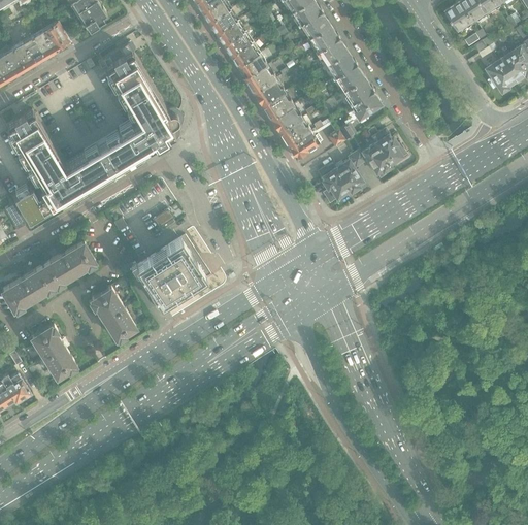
[(0,0),(0,8),(13,0),(0,0)]
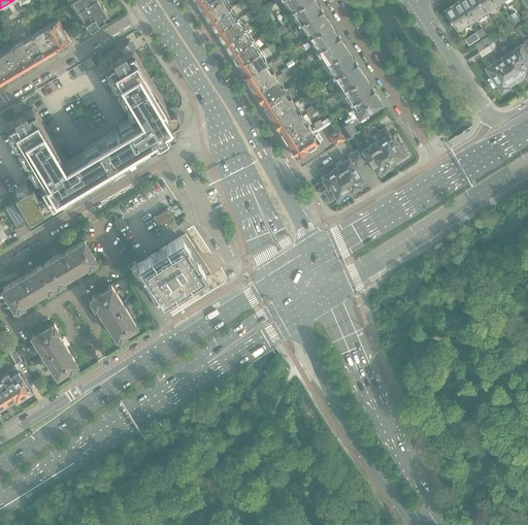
[(107,15),(102,7),(101,8),(96,0),(77,0),(72,4),(71,4),(84,24),(83,25),(84,26),(83,27),(88,33),(90,32),(99,26),(98,26),(104,22),(102,23),(100,20),(107,15)]
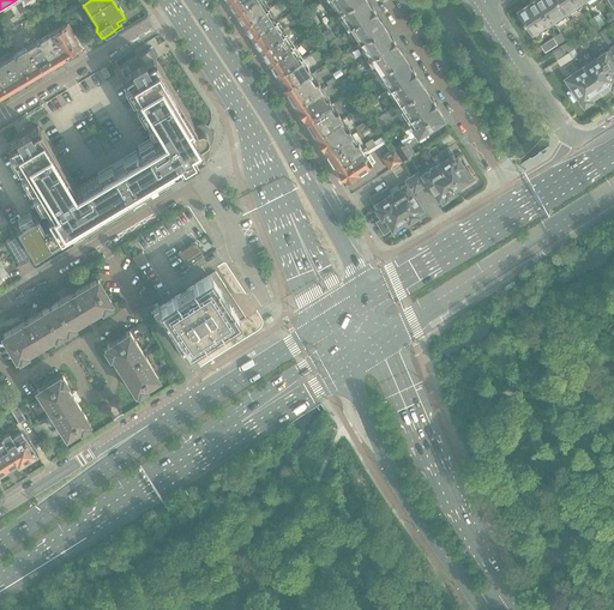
[(251,5),(258,0),(232,0),(227,4),(226,6),(229,11),(233,11),(235,16),(234,16),(235,17),(244,11),(246,11),(251,8),(251,5)]
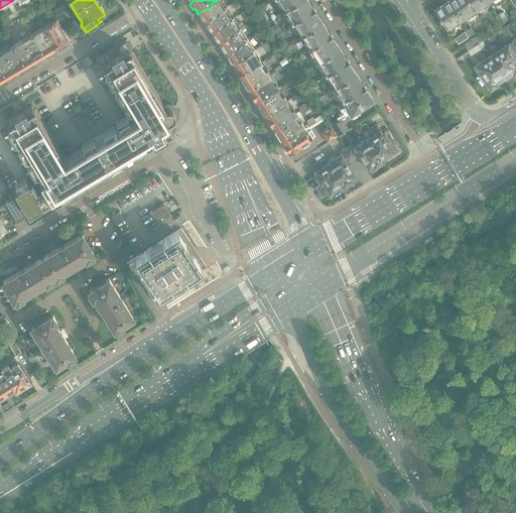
[(218,15),(226,10),(230,8),(227,4),(224,6),(219,0),(217,0),(211,4),(211,7),(207,9),(205,9),(198,14),(197,16),(200,20),(203,20),(205,23),(204,24),(205,24),(211,20),(214,20),(218,17),(218,15)]
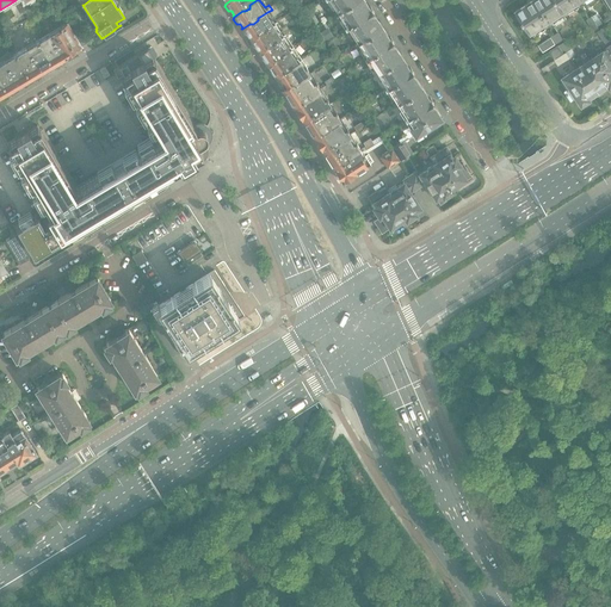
[(338,16),(359,0),(323,0),(326,2),(327,1),(338,16)]
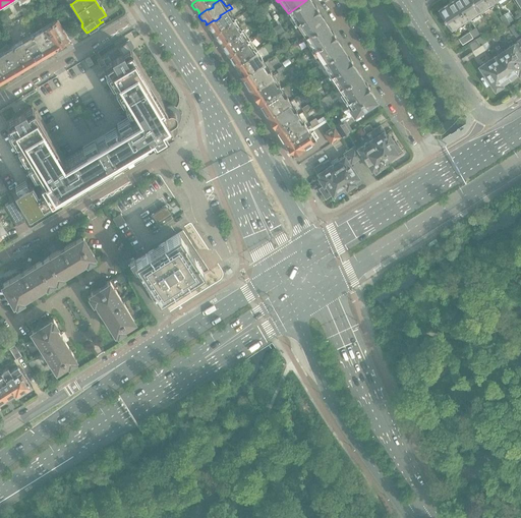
[(304,40),(326,25),(319,15),(320,15),(315,9),(314,9),(308,0),(306,0),(288,13),(295,24),(293,25),(294,27),(296,26),(304,40)]
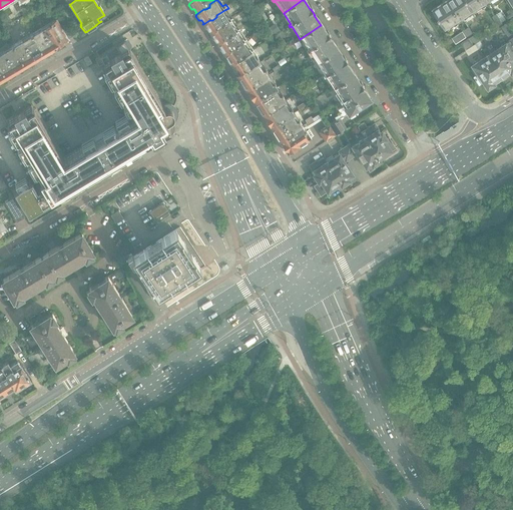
[(464,20),(474,14),(474,13),(465,0),(451,0),(448,2),(447,1),(443,4),(442,4),(443,5),(433,12),(442,25),(441,26),(444,31),(445,30),(446,32),(447,31),(449,33),(450,32),(449,30),(462,21),(463,23),(465,22),(464,20)]
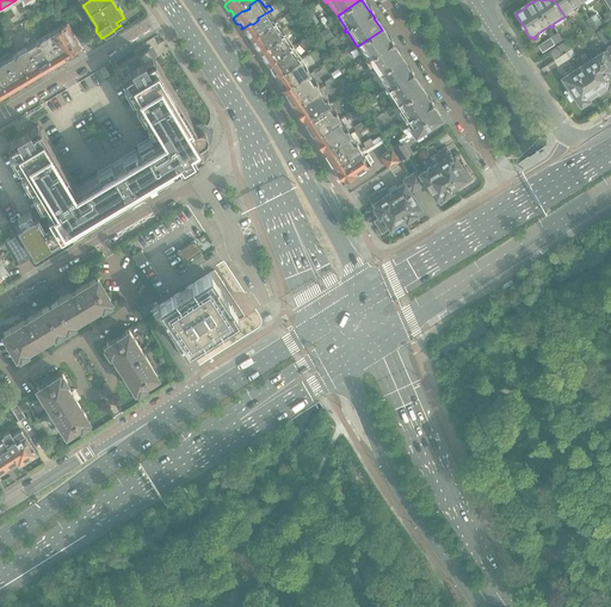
[(554,0),(565,16),(576,8),(578,11),(580,8),(579,7),(590,0),(554,0)]
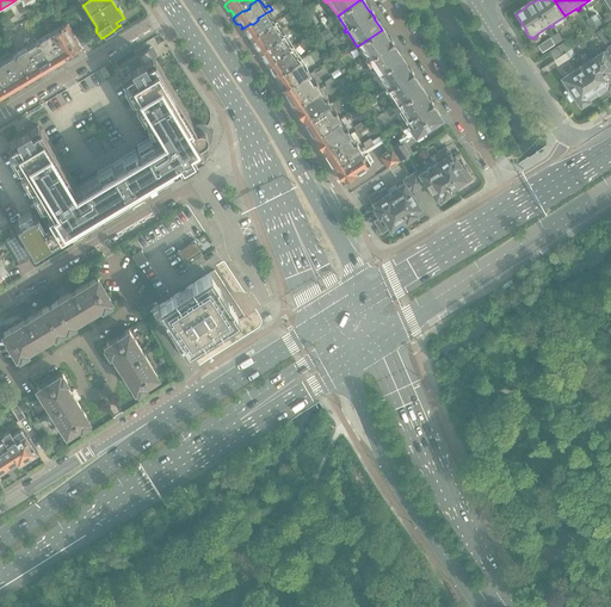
[(59,10),(50,4),(48,10),(50,14),(59,10)]
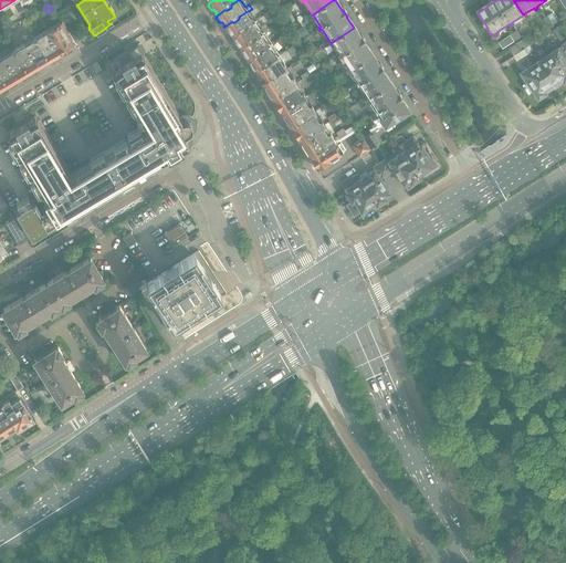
[(247,29),(257,23),(248,11),(239,17),(239,19),(234,22),(231,22),(224,27),(223,29),(227,34),(230,34),(232,38),(231,38),(232,39),(240,34),(242,34),(247,31),(247,29)]
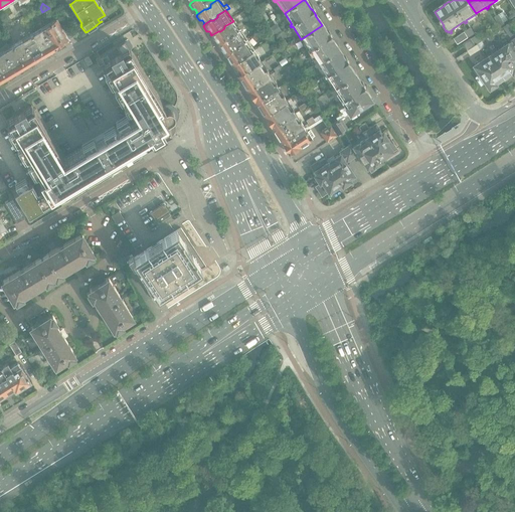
[(269,21),(262,10),(255,14),(264,25),(269,21)]
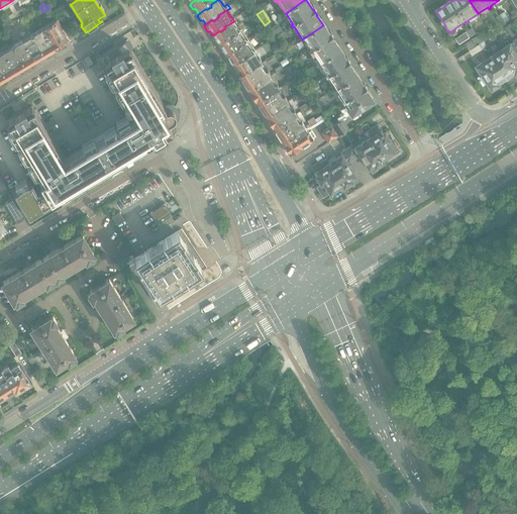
[(70,42),(64,33),(57,21),(50,24),(52,25),(65,45),(70,42)]
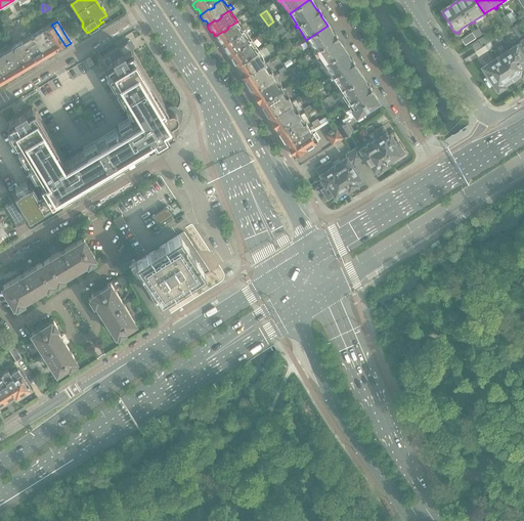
[(235,37),(244,32),(254,25),(252,22),(246,26),(242,28),(237,22),(228,27),(228,29),(224,32),(222,32),(215,36),(214,38),(217,42),(220,42),(222,46),(228,41),(230,41),(235,39),(235,37)]
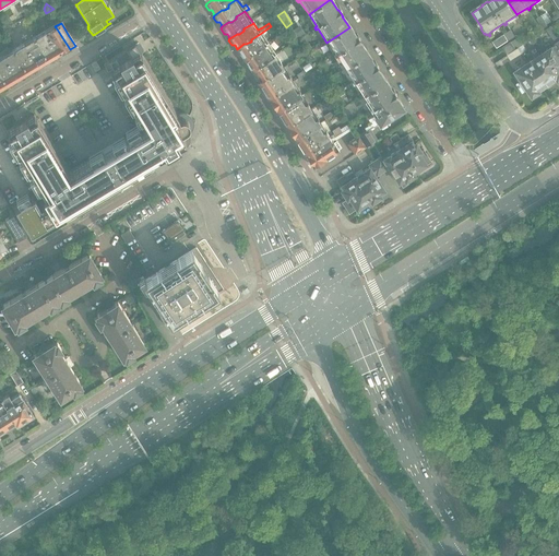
[(70,49),(56,27),(34,40),(48,62),(70,49)]
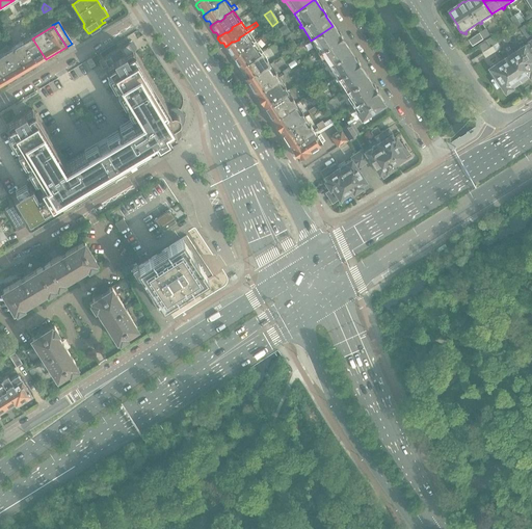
[(328,67),(349,53),(343,43),(344,42),(340,35),(339,36),(333,26),(311,41),(319,52),(317,53),(318,55),(320,54),(328,67)]
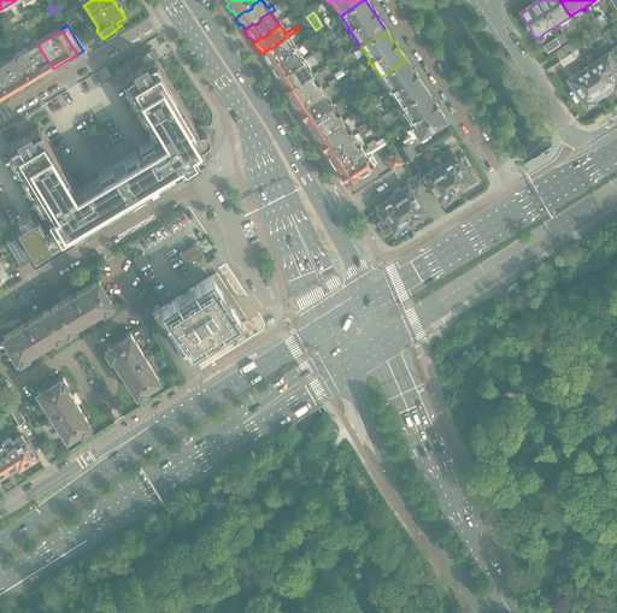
[(15,40),(11,34),(4,39),(7,45),(15,40)]
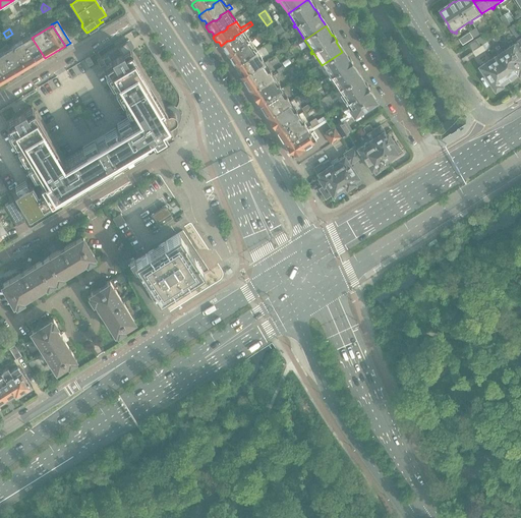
[(75,40),(69,31),(64,34),(70,43),(75,40)]
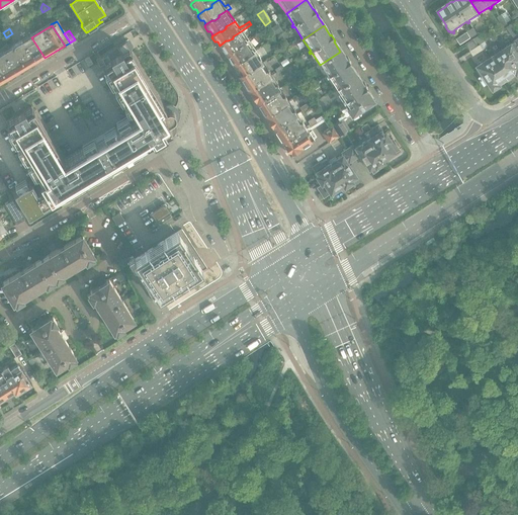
[(240,48),(248,43),(241,31),(233,36),(233,38),(228,40),(226,40),(220,46),(219,46),(220,47),(219,48),(222,53),(224,53),(227,56),(226,56),(227,57),(234,52),(236,53),(240,50),(240,48)]
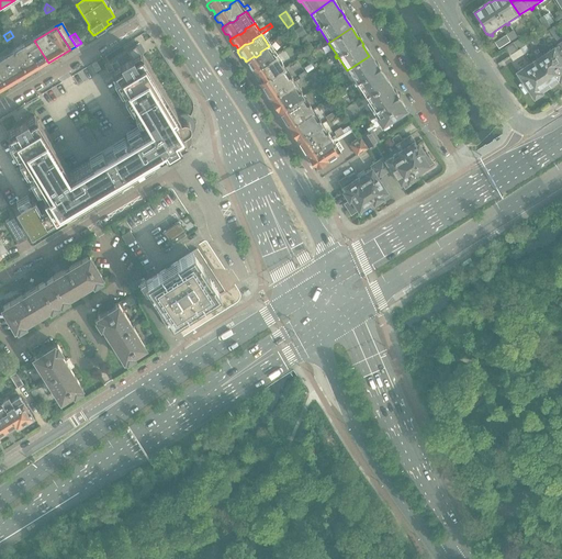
[(499,52),(510,44),(507,38),(495,45),(499,52)]
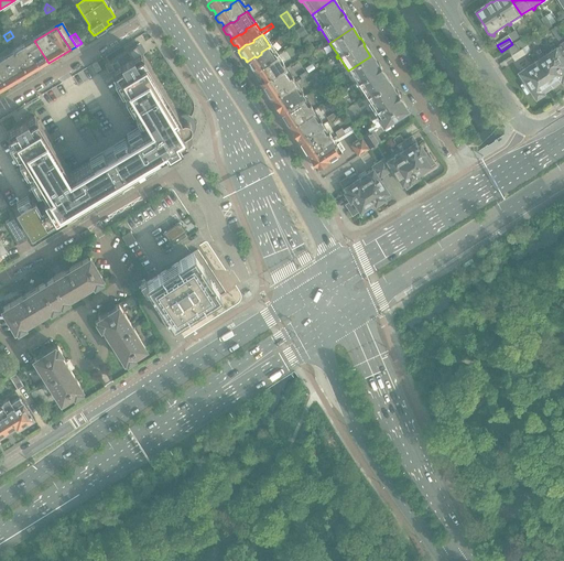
[(49,63),(34,41),(13,53),(28,75),(40,67),(49,63)]
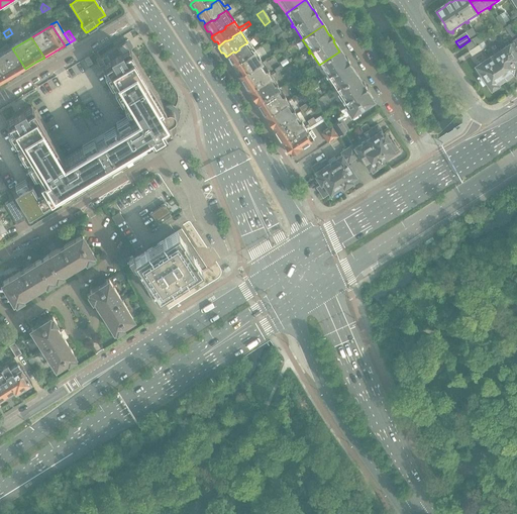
[(516,40),(512,44),(513,45),(500,54),(514,76),(515,75),(516,77),(516,78),(516,77),(516,56),(516,55),(516,54),(516,40)]
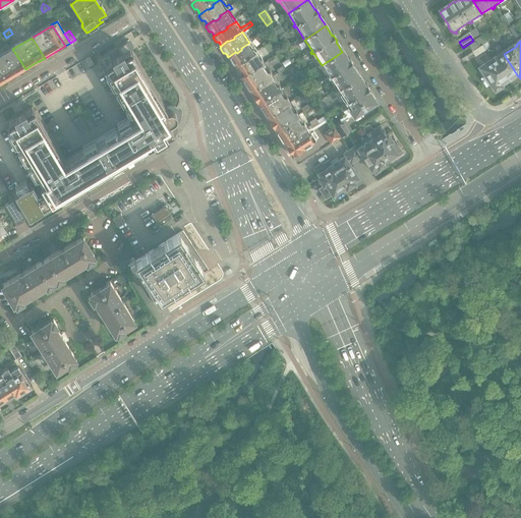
[(473,54),(480,49),(476,43),(476,42),(468,47),(469,49),(470,49),(473,54)]
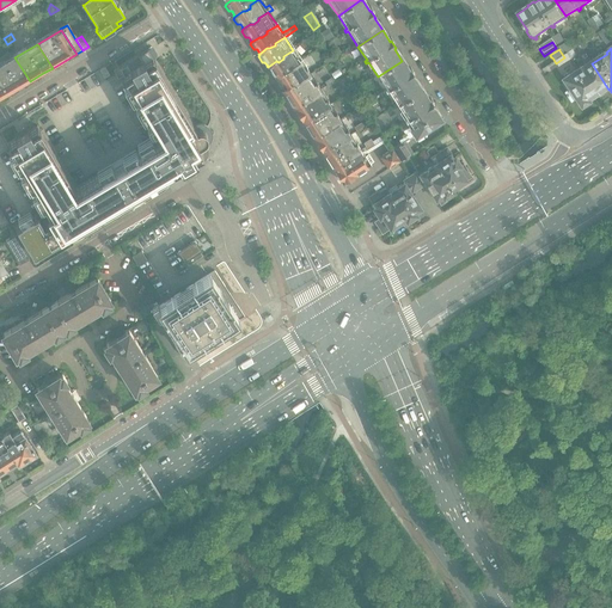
[(292,68),(301,62),(293,50),(283,56),(283,59),(279,62),(276,61),(268,67),(267,69),(270,74),(273,74),(276,79),(282,73),(286,74),(291,71),(292,68)]
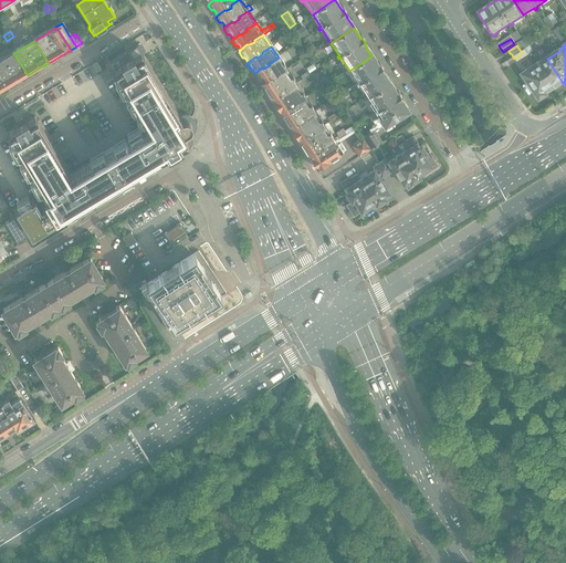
[(308,58),(316,52),(313,48),(305,53),(308,58)]
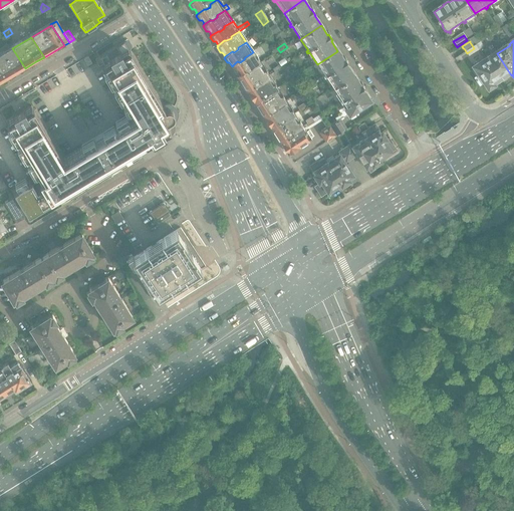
[(13,119),(6,123),(8,126),(9,129),(41,183),(39,184),(42,189),(36,192),(31,183),(15,193),(13,194),(22,209),(23,208),(28,217),(30,216),(57,200),(58,199),(57,197),(62,194),(63,197),(64,197),(66,196),(141,152),(140,150),(142,149),(147,146),(147,147),(148,146),(147,145),(150,143),(151,145),(151,144),(152,143),(153,144),(154,144),(154,143),(155,142),(156,142),(156,143),(157,142),(157,141),(160,139),(161,139),(161,140),(162,139),(161,138),(163,137),(163,138),(164,138),(165,138),(165,137),(164,136),(167,134),(168,134),(169,133),(169,131),(169,129),(172,126),(173,126),(173,125),(175,124),(176,122),(178,119),(178,117),(178,114),(176,111),(175,109),(173,108),(171,107),(168,107),(166,107),(163,108),(132,55),(124,44),(117,48),(105,55),(99,59),(103,66),(104,69),(105,70),(134,118),(114,131),(115,134),(84,153),(83,150),(63,162),(34,112),(33,111),(31,108),(25,112),(24,112),(21,114),(16,116),(13,118),(13,119)]
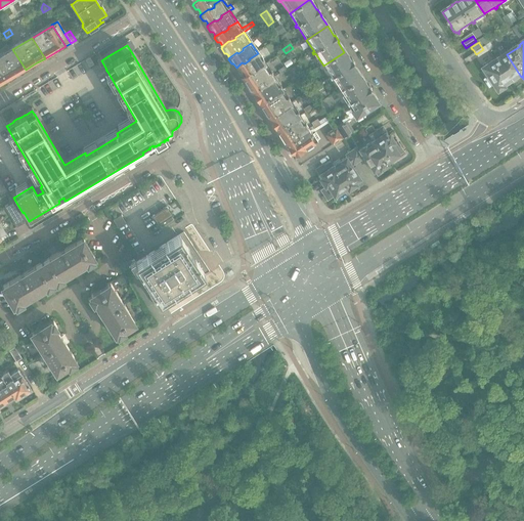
[(479,59),(489,53),(486,48),(483,49),(476,54),(475,54),(479,59)]
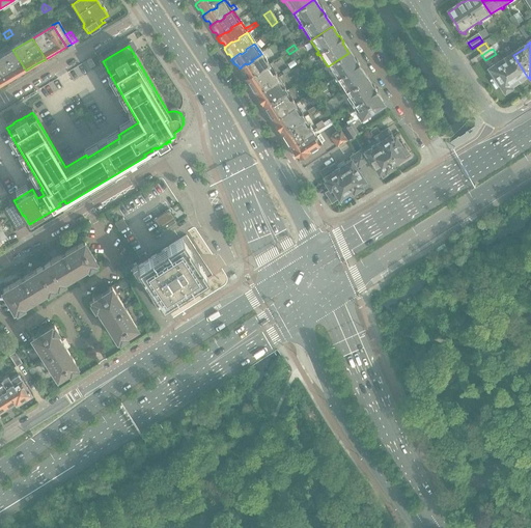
[(26,71),(12,50),(0,57),(0,73),(6,82),(26,71)]
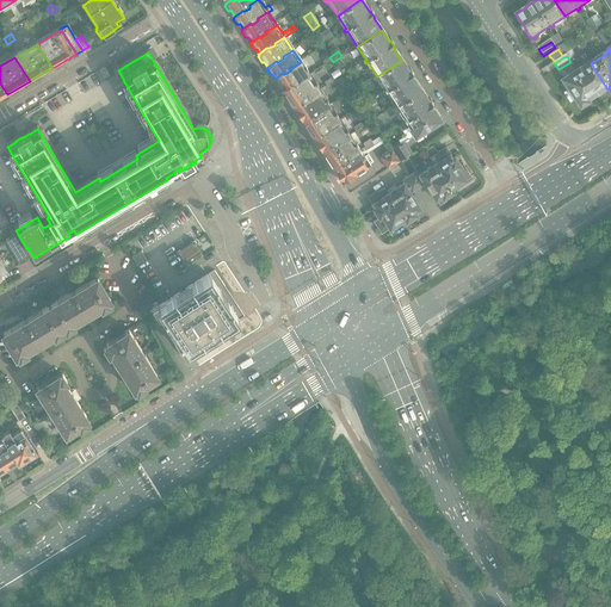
[(421,91),(414,79),(415,79),(411,72),(409,72),(401,61),(377,76),(387,91),(384,92),(384,94),(388,93),(396,106),(421,91)]
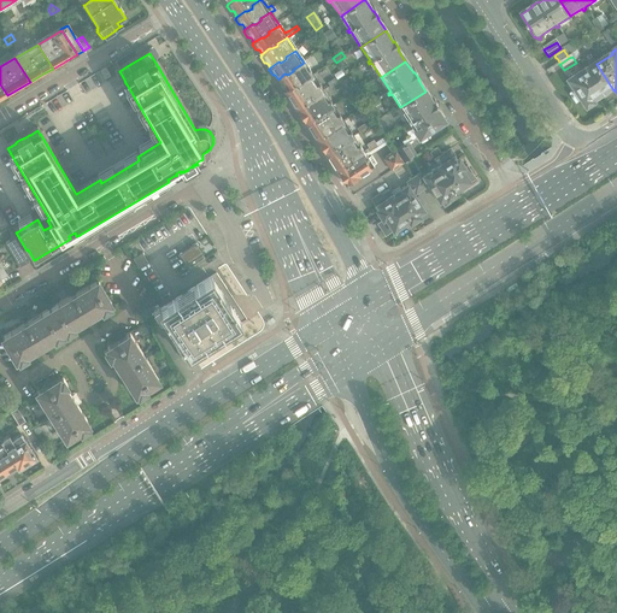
[(311,80),(313,78),(309,72),(310,71),(304,63),(294,69),(293,71),(288,75),(285,74),(278,80),(277,80),(278,81),(277,83),(281,88),(283,88),(287,92),(285,93),(286,95),(294,88),(298,89),(311,80)]
